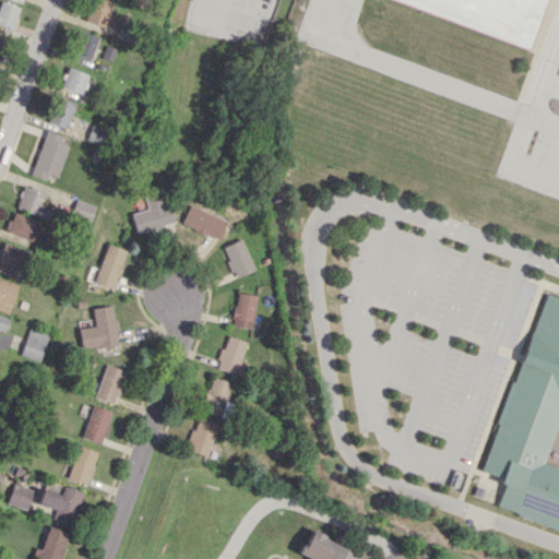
[(91,0),(84,21),(107,28),(115,3),(105,0),(91,0)]
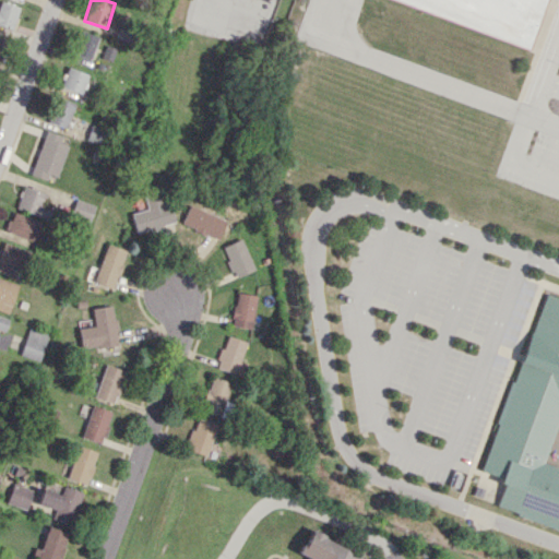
[(384,0),(530,46),(544,0),(384,0)]
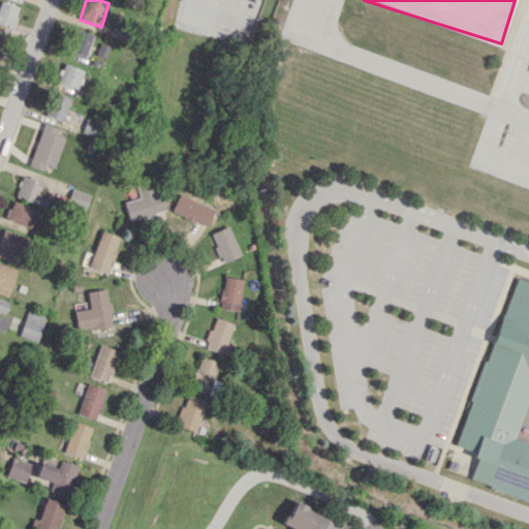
[(0,23),(12,27),(18,5),(0,1),(0,23)]
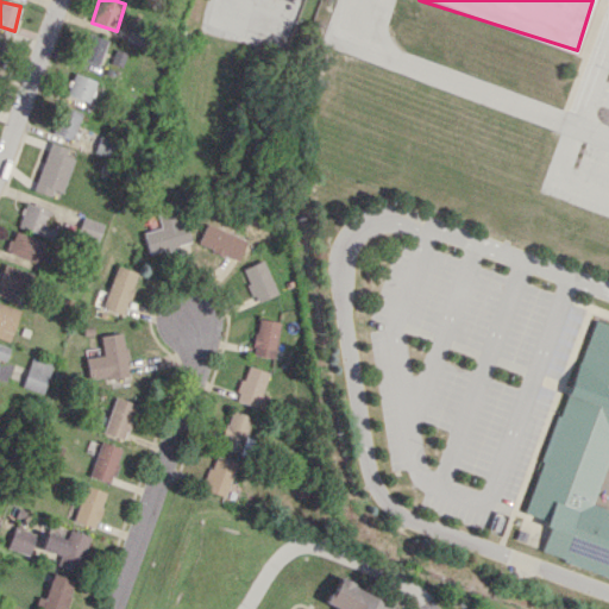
[(98,64),(107,41),(88,33),(79,57),(98,64)]
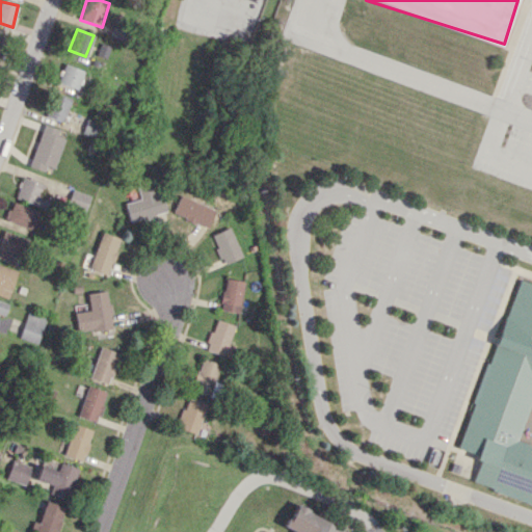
[(57,83),(79,87),(83,69),(61,64),(57,83)]
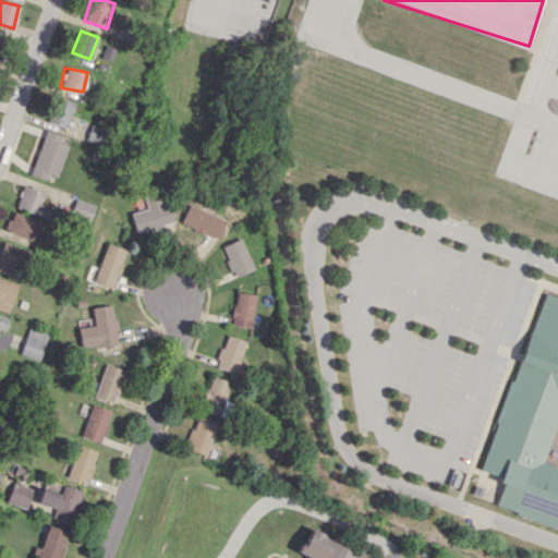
[(65,128),(74,104),(56,97),(47,121),(65,128)]
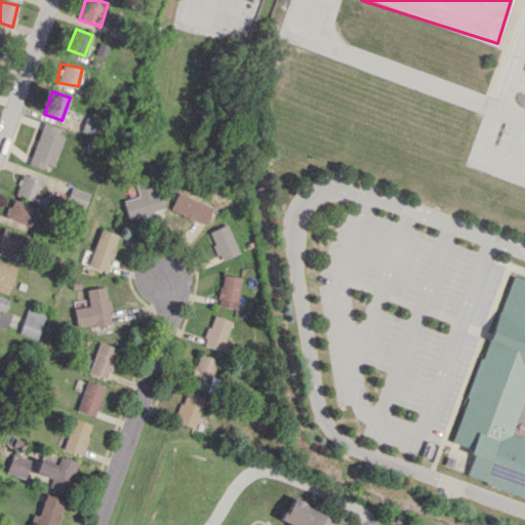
[(63,136),(55,134),(57,127),(42,122),(29,164),(43,168),(44,163),(53,165),(63,136)]
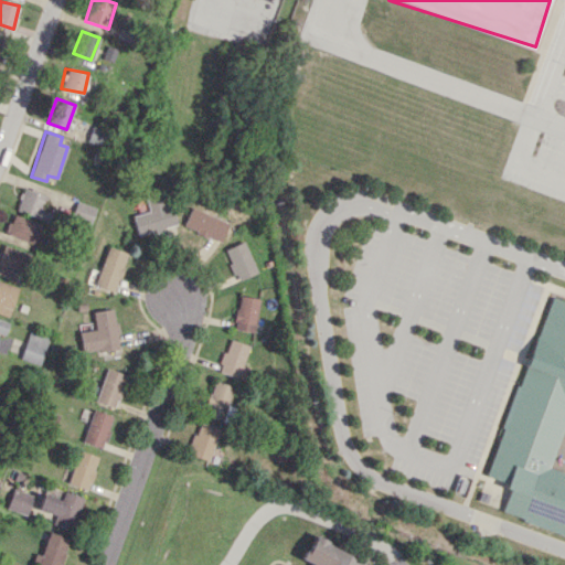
[(16,210),(48,222),(52,210),(42,206),(46,195),(23,188),(16,210)]
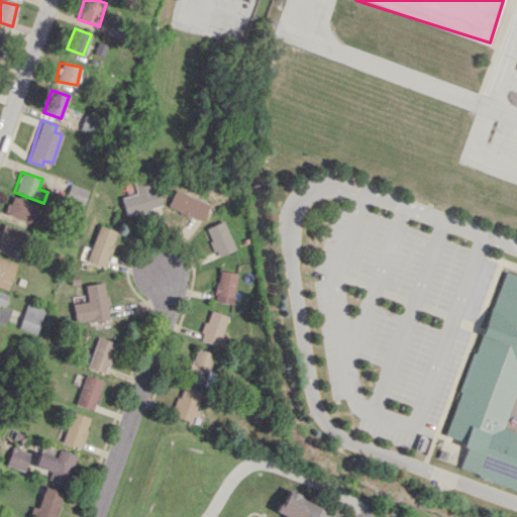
[(151,176),(132,181),(136,193),(120,197),(126,216),(160,206),(151,176)]
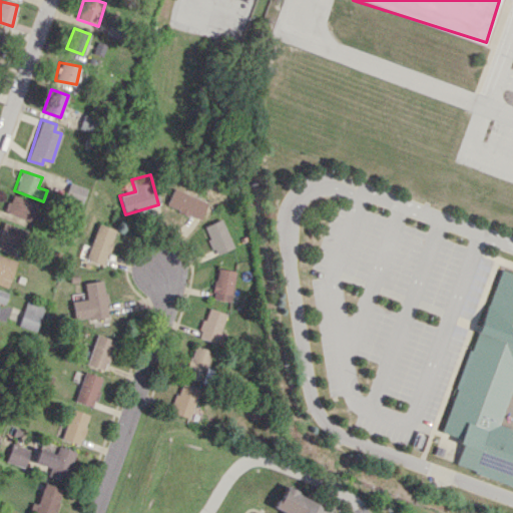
[(82,204),(87,188),(70,182),(64,198),(82,204)]
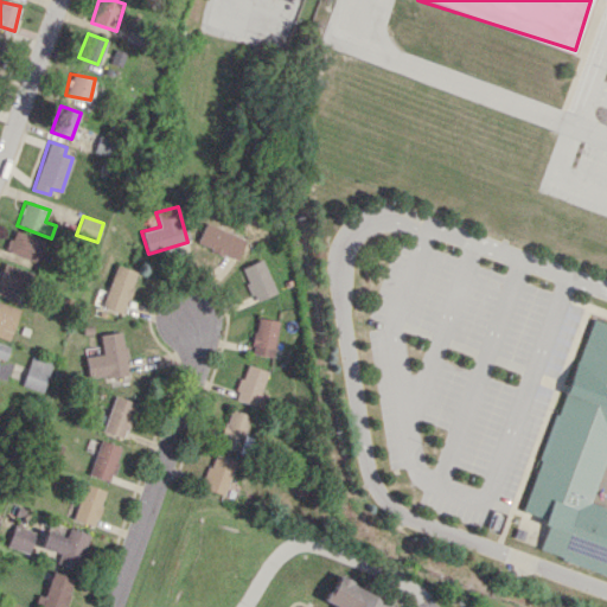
[(246,240),(206,222),(197,243),(237,260),(246,240)]
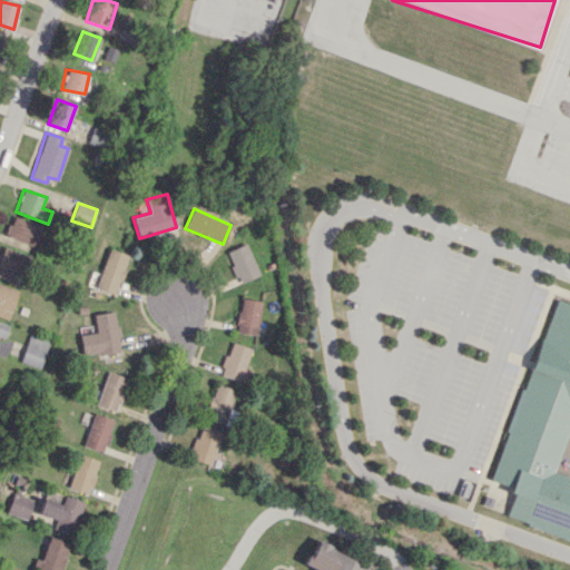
[(6,237),(36,244),(41,225),(11,217),(6,237)]
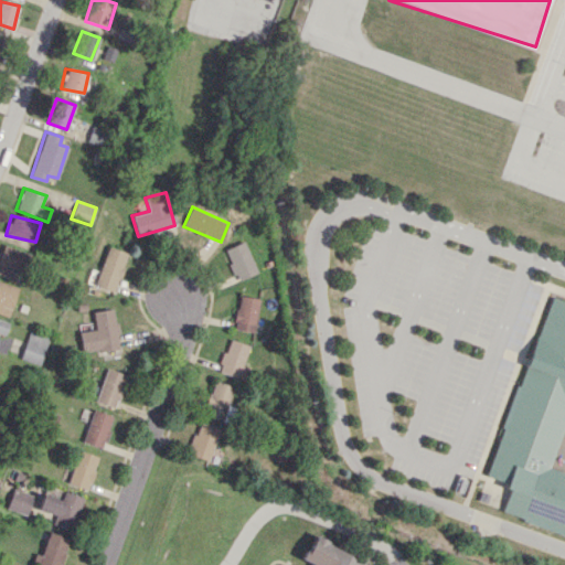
[(226,247),(236,280),(256,274),(247,242),(226,247)]
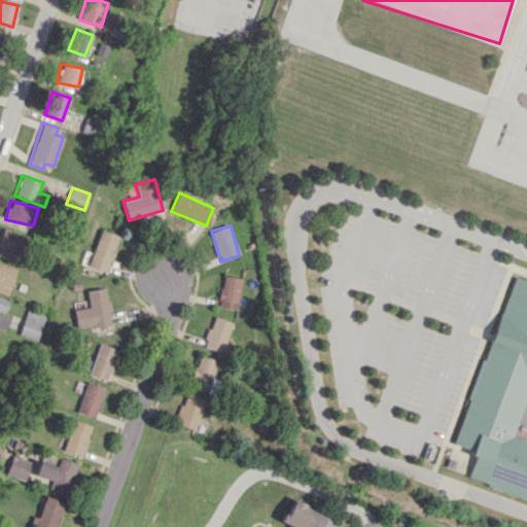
[(0,236),(0,255),(18,260),(26,236),(2,229),(0,236)]
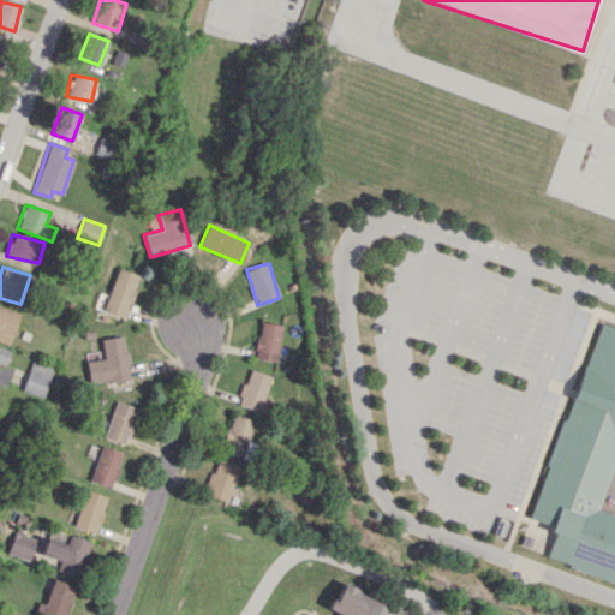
[(103,310),(126,317),(138,274),(117,268),(103,310)]
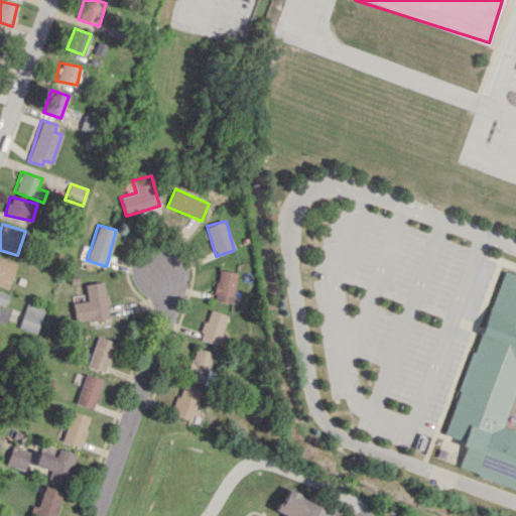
[(0,285),(7,288),(16,262),(0,257),(0,285)]
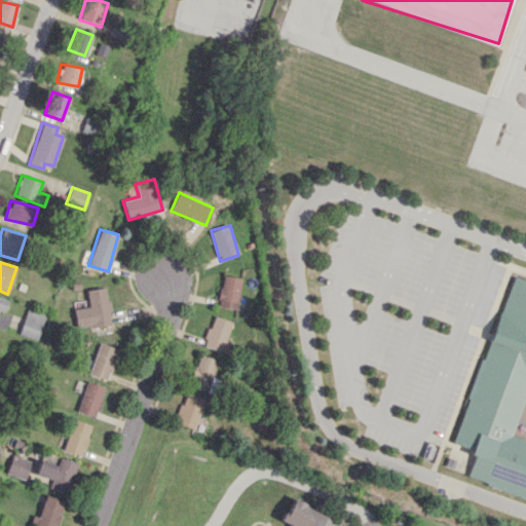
[(243,277),(224,274),(218,305),(237,309),(243,277)]
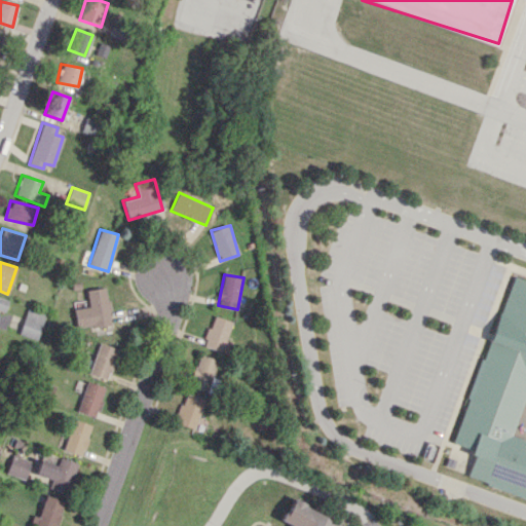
[(525,280),(510,275),(456,444),(476,450),(465,482),(525,500),(525,280)]
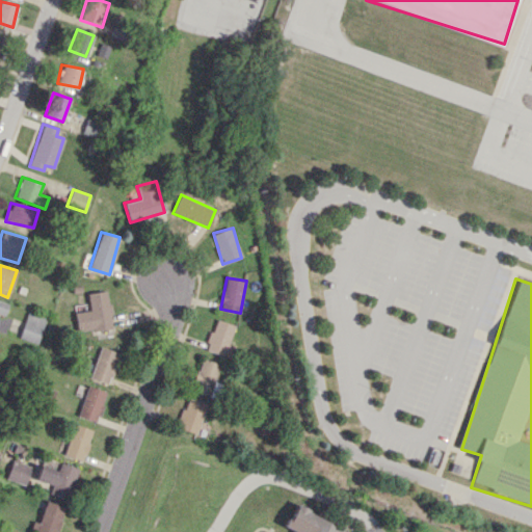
[(87,293),(89,310),(74,312),(78,333),(113,327),(107,290),(87,293)]
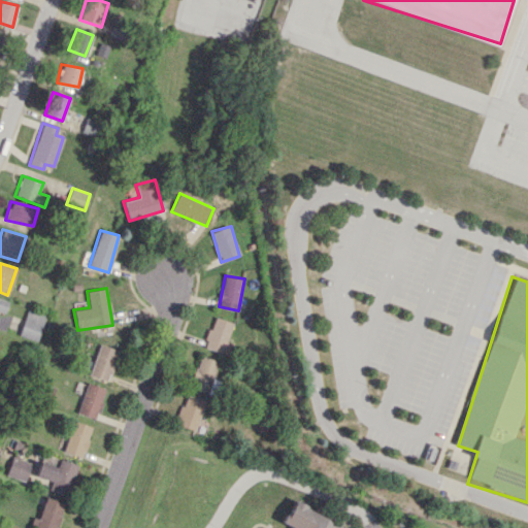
[(0,311),(4,314),(8,301),(0,298),(0,311)]
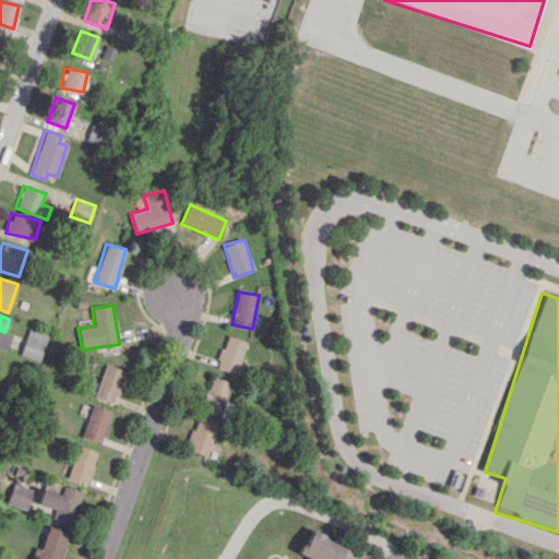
[(48,334),(28,328),(20,355),(38,361),(48,334)]
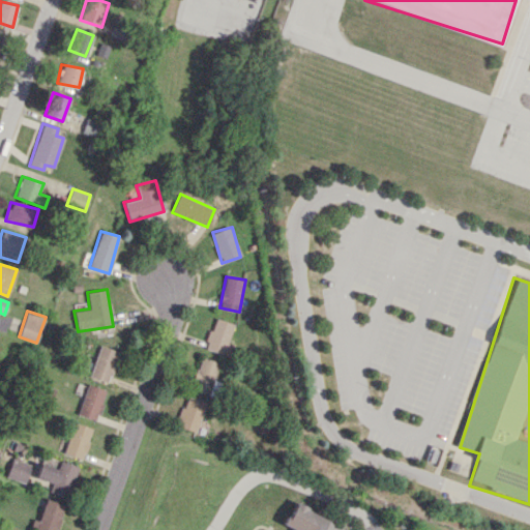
[(236,324),(215,317),(205,348),(226,355),(236,324)]
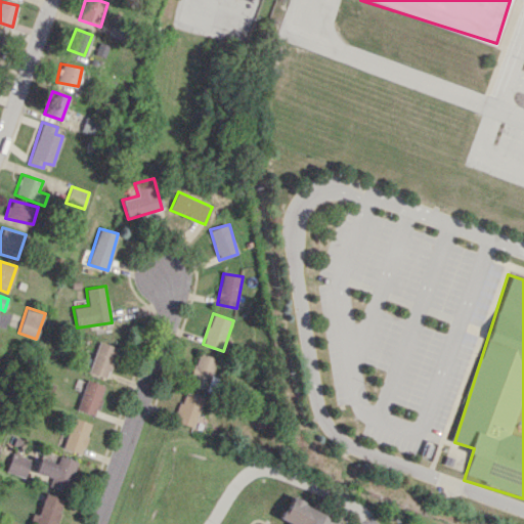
[(88,373),(106,378),(117,347),(98,341),(88,373)]
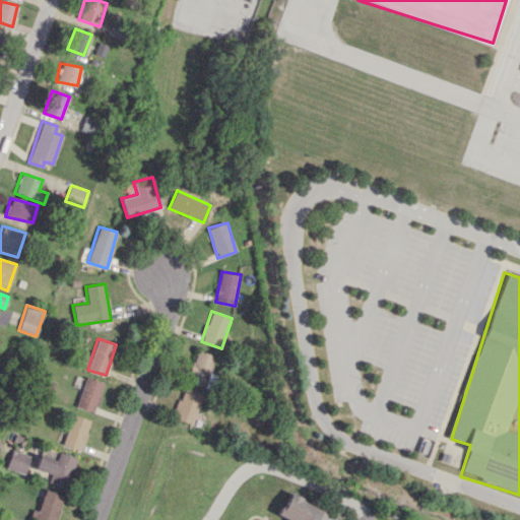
[(216,356),(198,349),(187,380),(205,386),(216,356)]
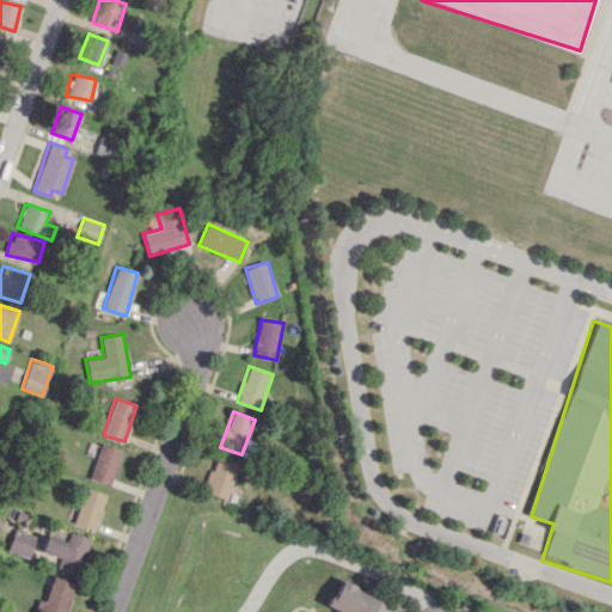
[(111,484),(121,448),(98,444),(90,479),(111,484)]
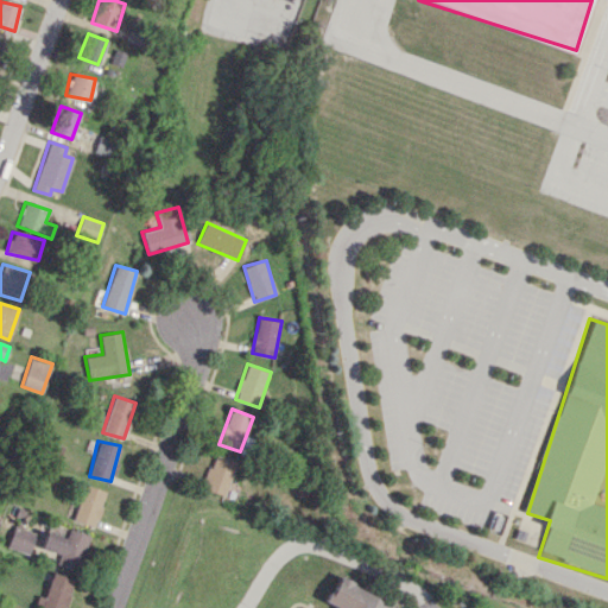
[(235,460),(213,454),(203,489),(227,495),(235,460)]
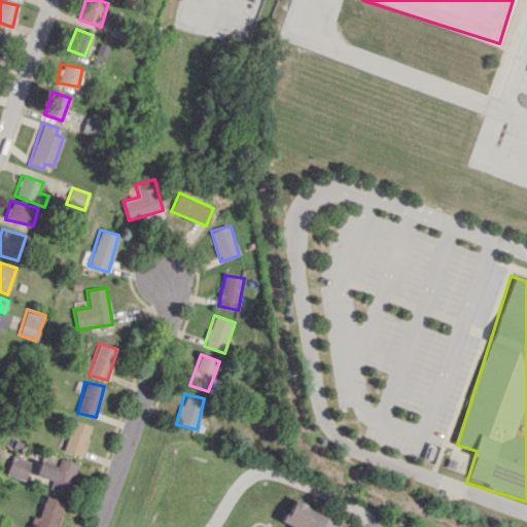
[(80,456),(92,426),(73,420),(62,450),(80,456)]
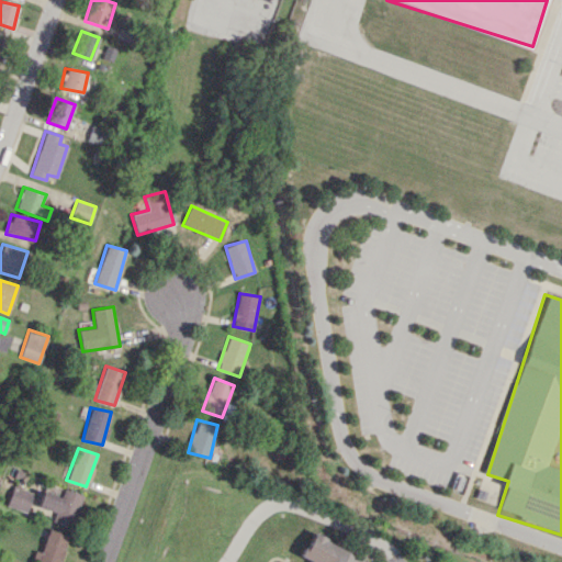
[(82,494),(63,489),(59,497),(42,491),(36,507),(55,513),(53,521),(71,528),(82,494)]
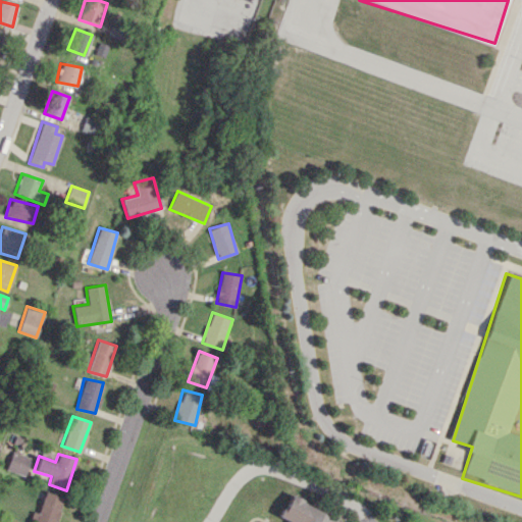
[(49,521),(56,521),(63,497),(42,491),(35,519),(49,521)]
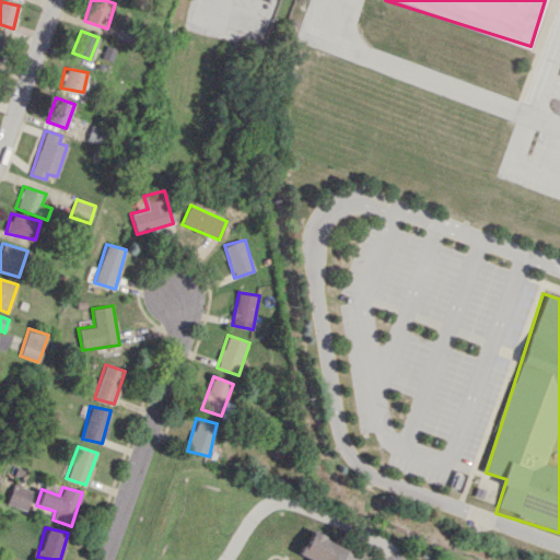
[(307,559),(365,559),(310,533),(299,555),(308,559),(307,559)]
